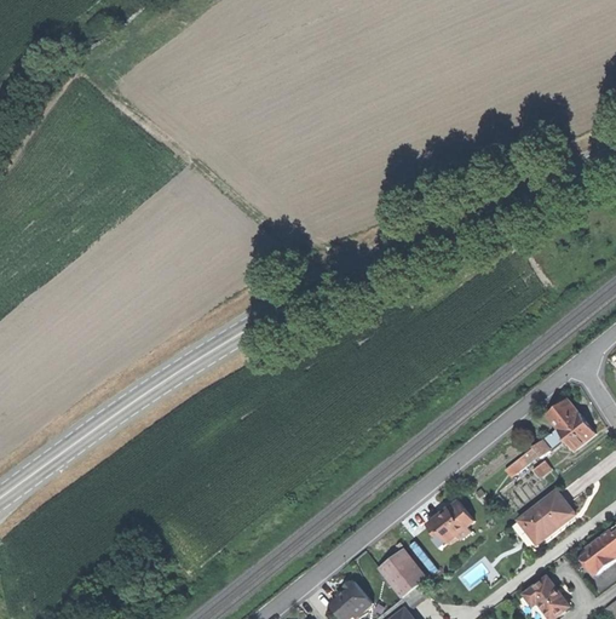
[(546,414),(556,428),(576,412),(566,400),(546,414)]
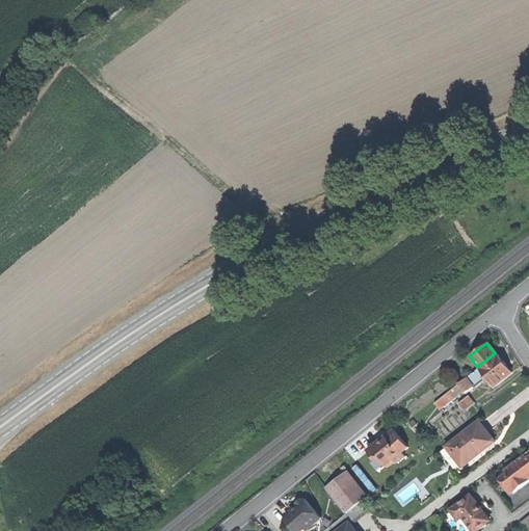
[(495,353),(477,367),(483,375),(480,377),(482,379),(485,382),(488,380),(493,387),(509,373),(502,364),(495,353)]
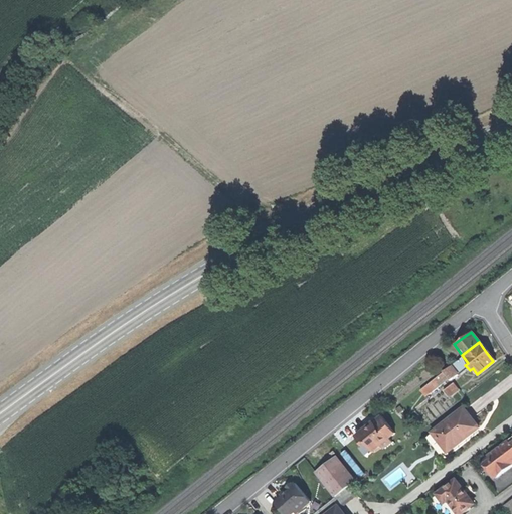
[(450,380),(467,367),(465,365),(468,363),(462,355),(443,371),(448,377),(450,380)]
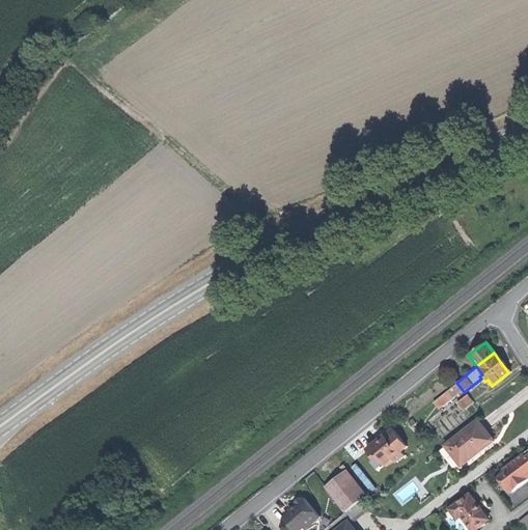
[(437,409),(462,389),(456,383),(432,402),(437,409)]
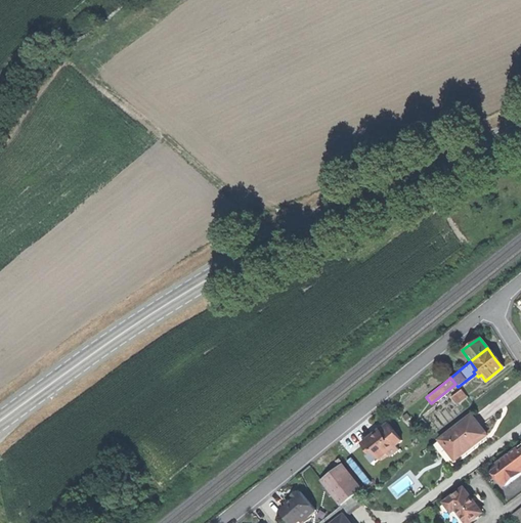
[(460,390),(449,397),(454,404),(465,396),(460,390)]
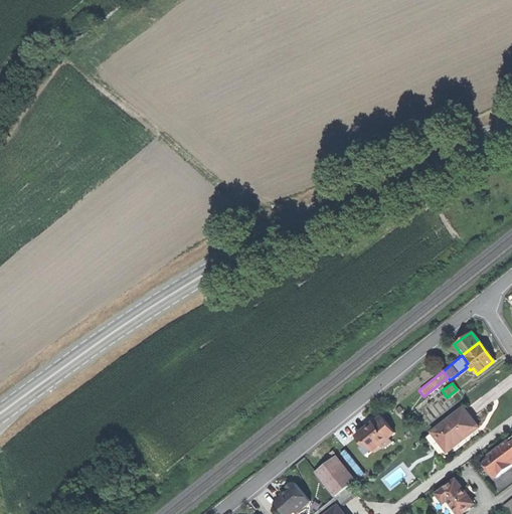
[(462,408),(431,433),(444,451),(452,444),(454,446),(471,433),(477,427),(469,416),(462,408)]
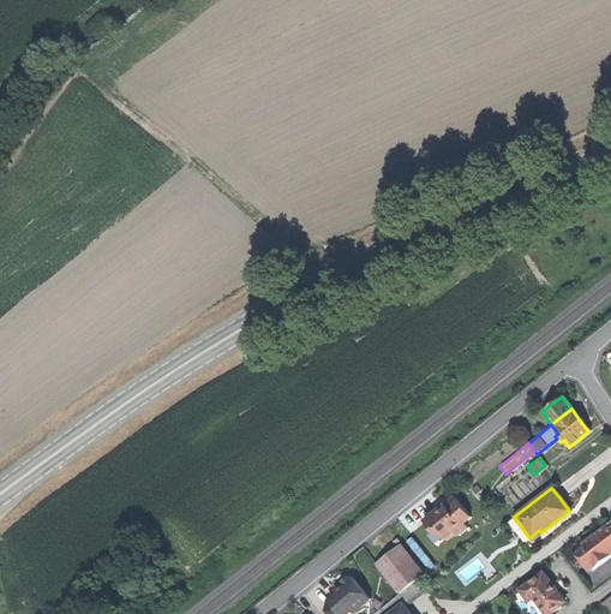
[(436,510),(421,520),(430,530),(433,526),(442,538),(451,531),(455,535),(465,528),(461,523),(468,517),(453,496),(442,505),(443,506),(439,508),(437,511),(436,510)]
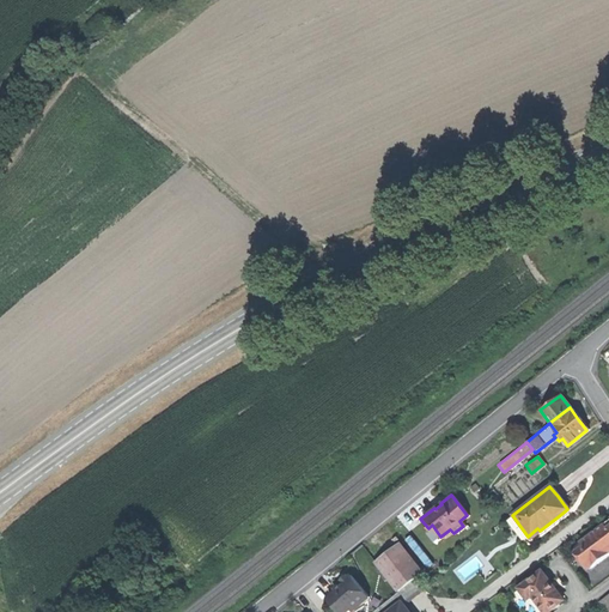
[(562,519),(560,515),(540,531),(537,528),(528,537),(512,515),(505,520),(527,547),(562,519)]
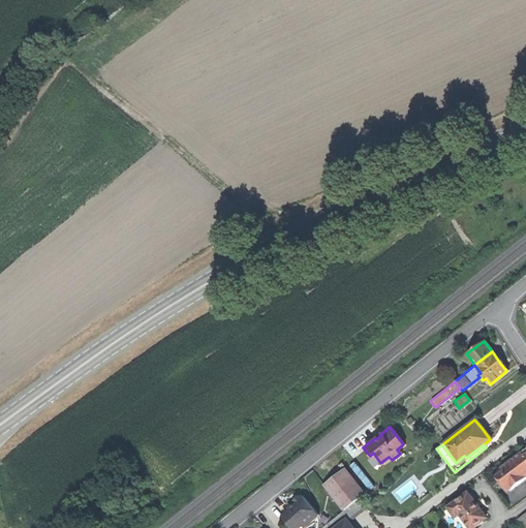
[(525,449),(501,469),(502,470),(506,475),(500,479),(500,480),(508,492),(525,478),(525,449)]
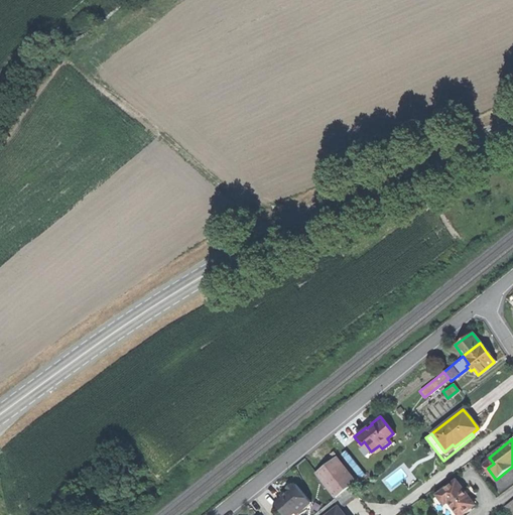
[(366,456),(371,452),(364,441),(361,444),(358,446),(359,448),(364,455),(366,456)]
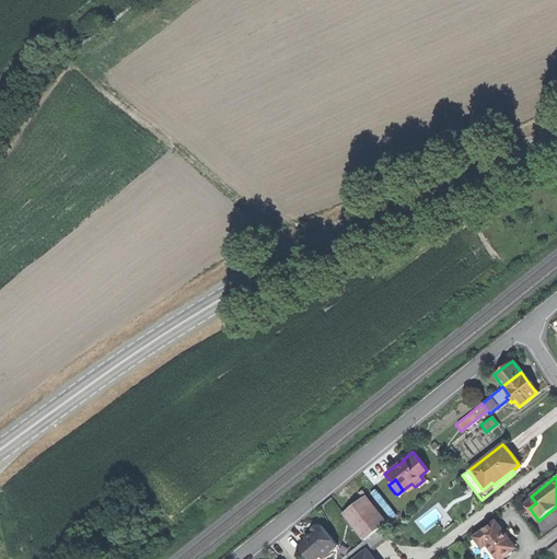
[(369,495),(378,505),(384,501),(375,490),(369,495)]
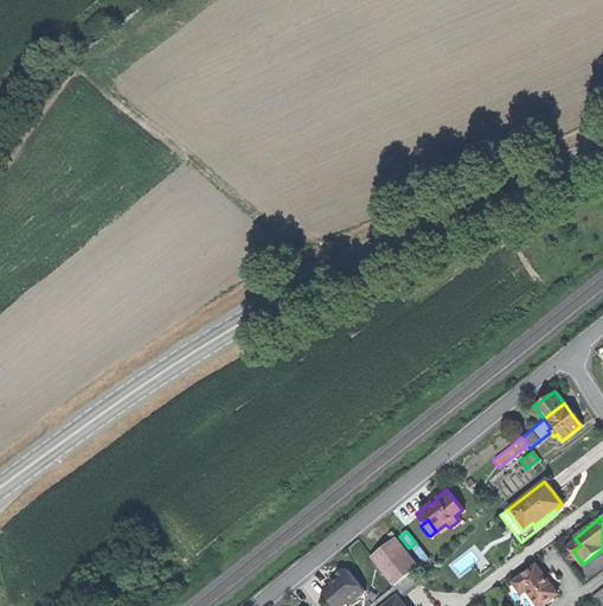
[(363,552),(369,559),(385,547),(379,540),(363,552)]
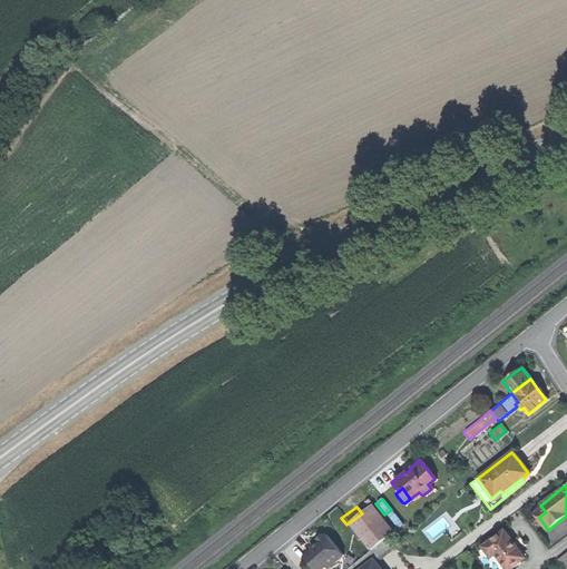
[(350,522),(370,550),(392,532),(372,507),(369,509),(350,522)]
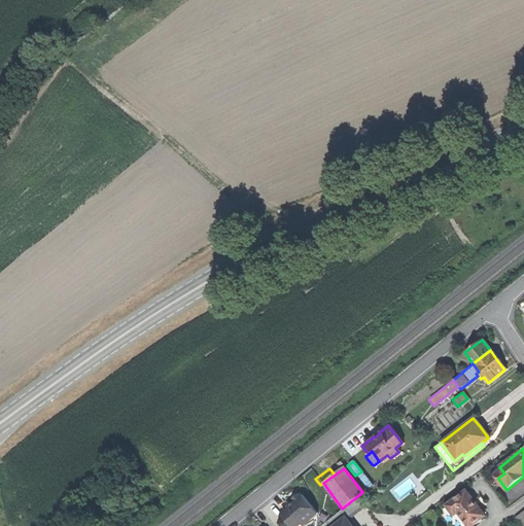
[(496,475),(498,478),(504,474),(500,468),(496,472),(496,475)]
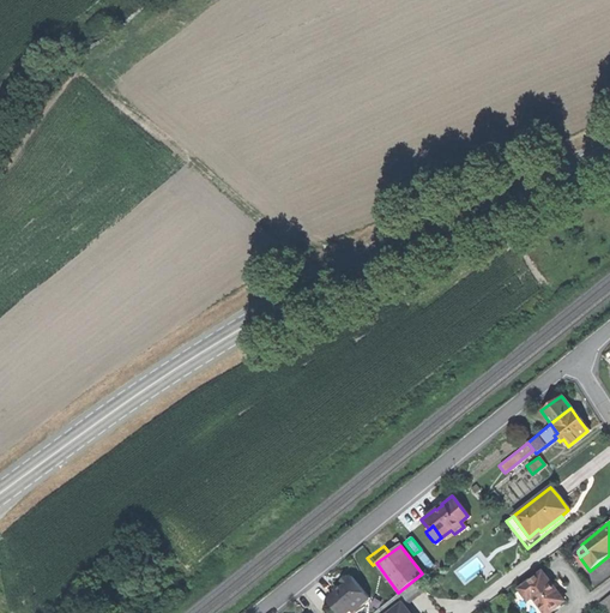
[(541,575),(518,592),(526,604),(531,600),(541,612),(550,612),(562,605),(550,588),(541,575)]
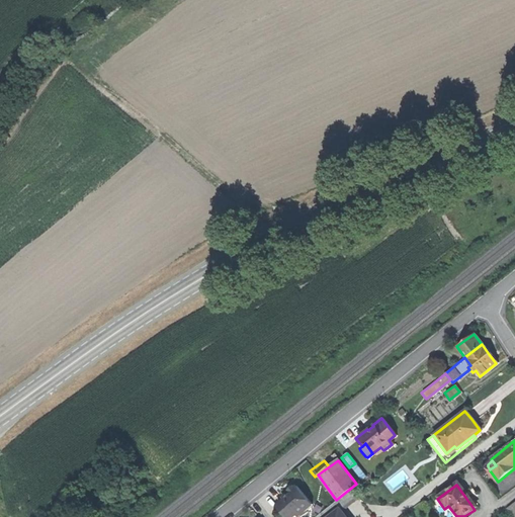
[(284,500),(277,506),(284,516),(286,516),(293,511),(294,513),(296,515),(297,514),(311,505),(296,487),(288,493),(283,497),(284,500)]
